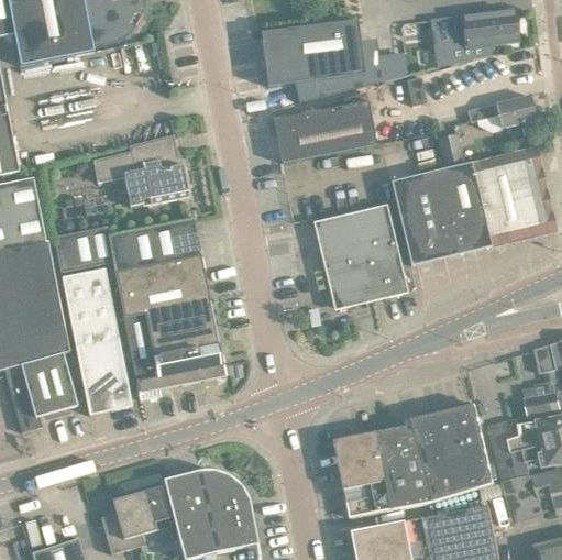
[(0,0),(0,34),(13,32),(20,64),(94,50),(94,46),(107,44),(111,43),(116,41),(120,40),(123,37),(128,34),(131,31),(133,28),(136,24),(139,20),(141,17),(142,12),(143,8),(144,3),(144,0),(0,0)]
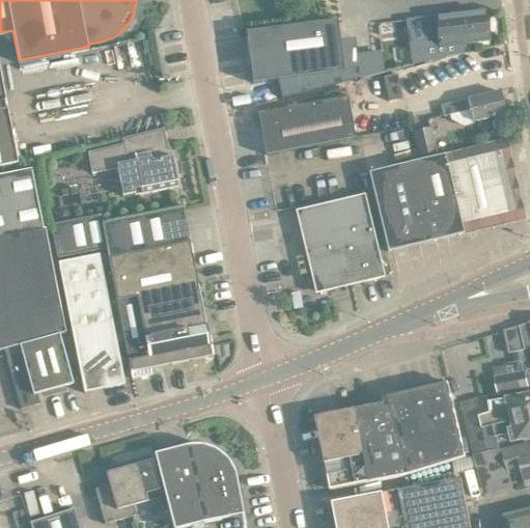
[(410,39),(412,61),(446,52),(445,42),(489,36),(484,7),(436,14),(438,35),(410,39)]
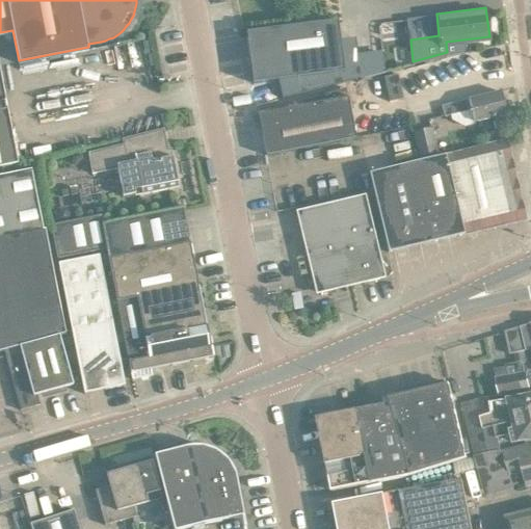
[(253,80),(344,68),(337,18),(246,29),(253,80)]
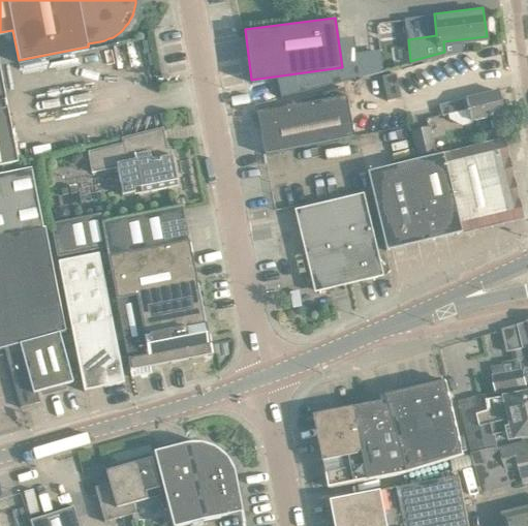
[(360,72),(385,69),(378,20),(353,23),(360,72)]
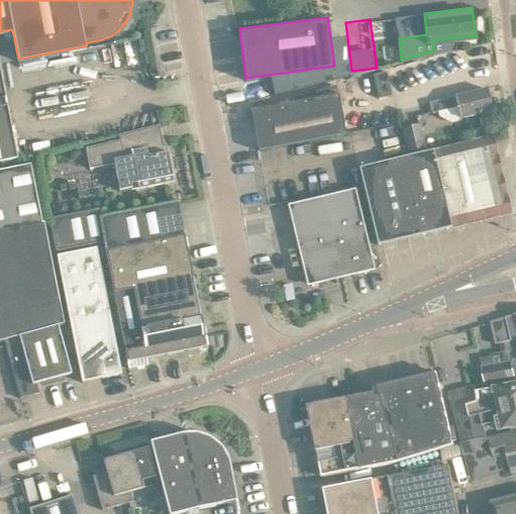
[(0,164),(18,161),(0,69),(0,164)]
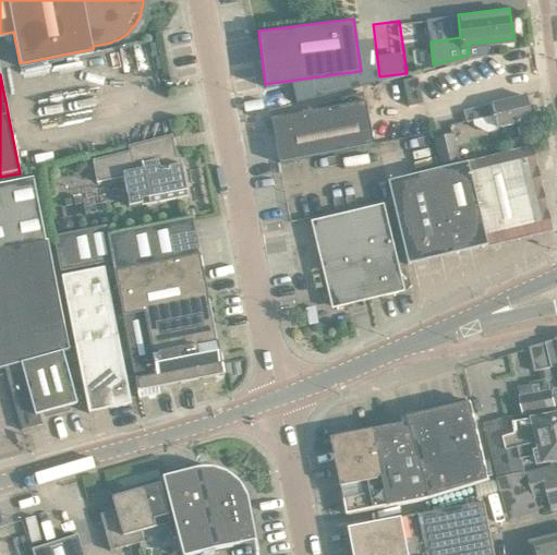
[(423,99),(418,75),(403,79),(409,103),(423,99)]
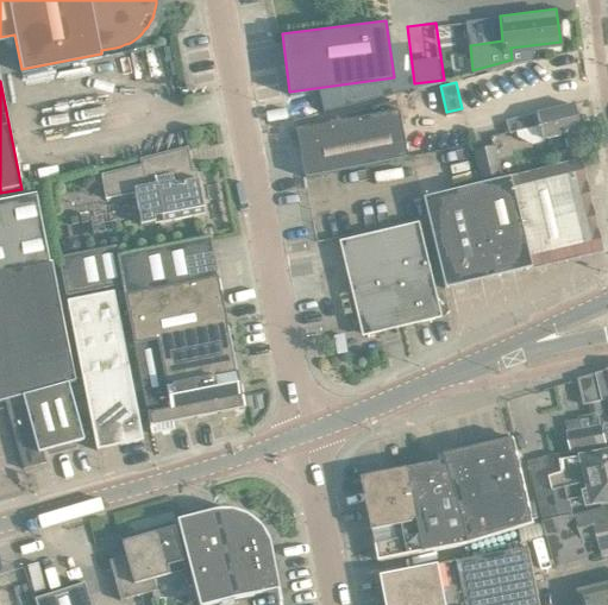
[(305,174),(407,153),(396,98),(355,109),(356,115),(295,127),(305,174)]
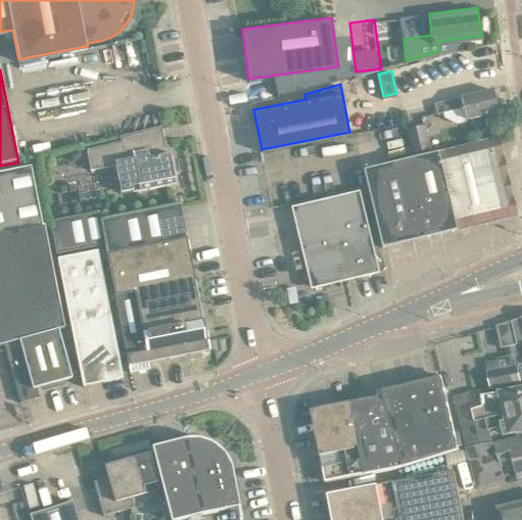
[(440,113),(463,106),(466,119),(497,108),(492,87),(441,101),(443,107),(439,108),(440,113)]
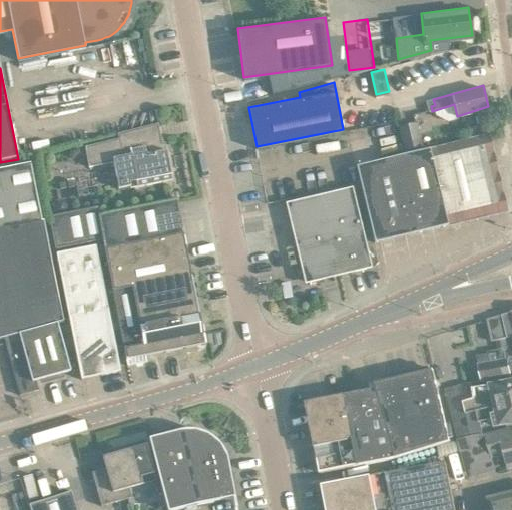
[(404,148),(421,144),(415,120),(399,124),(404,148)]
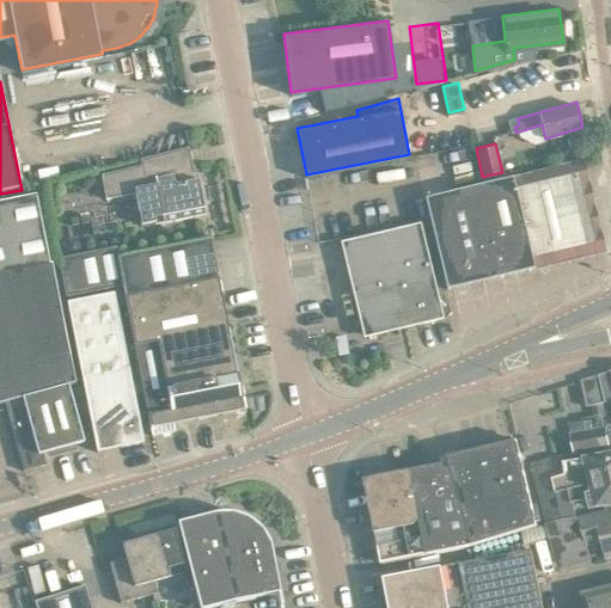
[(140,157),(141,163),(102,172),(108,196),(136,189),(142,221),(164,216),(164,219),(196,213),(199,213),(203,204),(202,198),(203,198),(199,177),(190,178),(188,169),(193,169),(188,145),(140,157)]
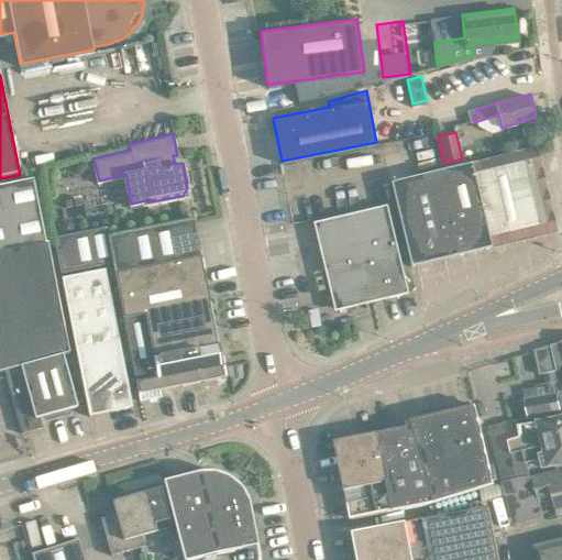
[(471,161),(390,179),(410,264),(491,244),(554,229),(533,145),(471,161)]
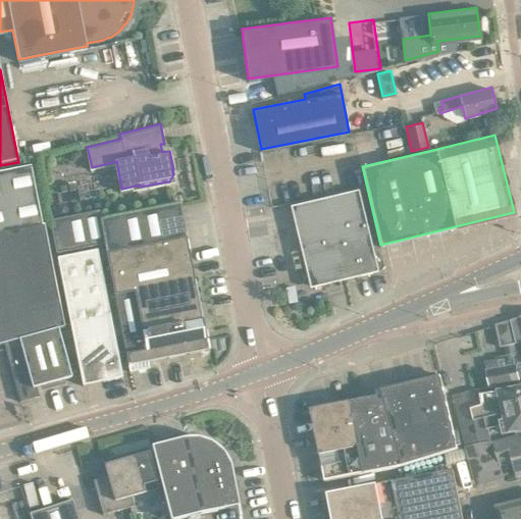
[(0,342),(4,341),(8,358),(17,390),(20,399),(23,399),(39,394),(36,384),(42,382),(42,384),(62,379),(61,377),(71,374),(58,326),(62,325),(42,222),(31,163),(0,168),(0,342)]
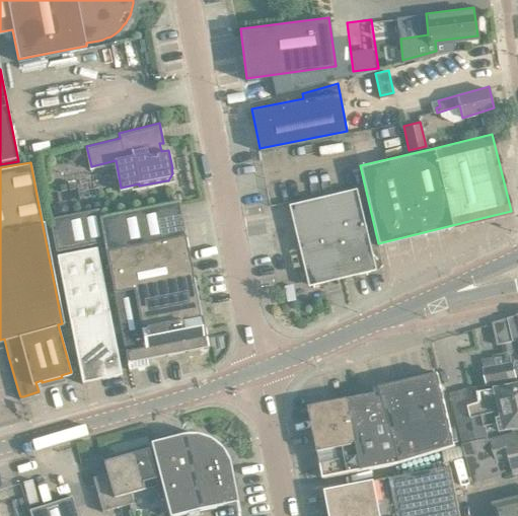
[(80,194),(99,192),(97,171),(78,173),(80,194)]
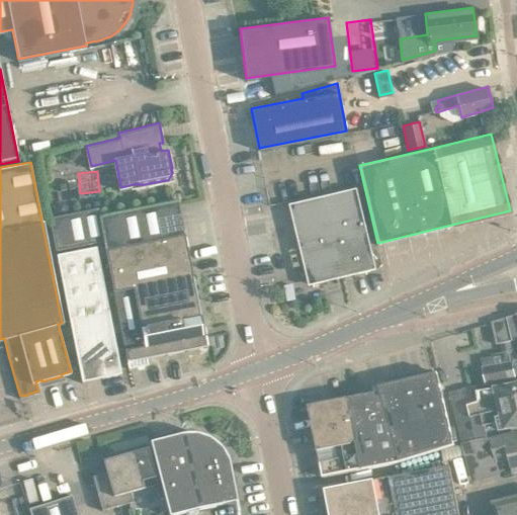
[(374,267),(355,186),(288,202),(303,263),(307,262),(312,282),(374,267)]
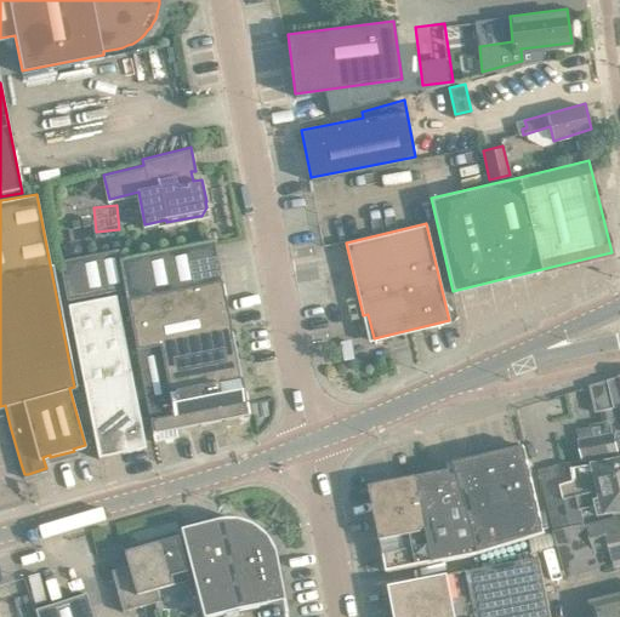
[(177,435),(176,427),(248,413),(214,239),(120,258),(118,247),(60,260),(67,298),(124,286),(154,439),(177,435)]
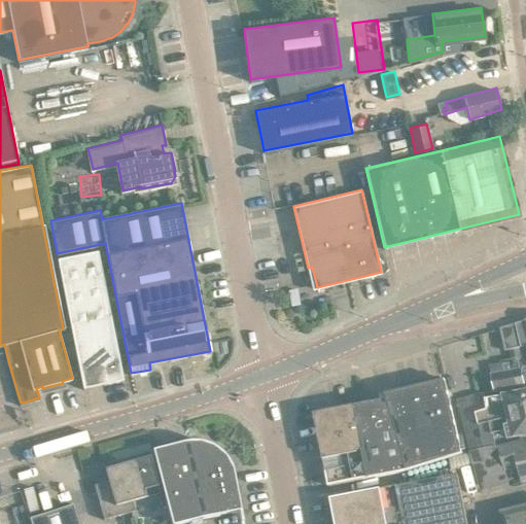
[(83,387),(124,379),(98,249),(58,257),(83,387)]
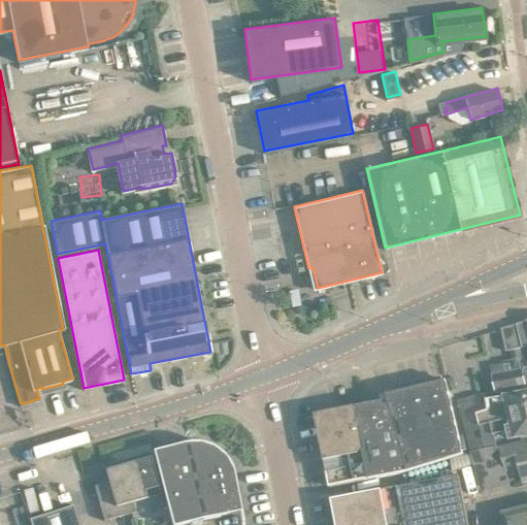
[(526,319),(501,326),(506,348),(515,347),(518,356),(501,359),(502,360),(491,362),(496,389),(526,383),(526,319)]
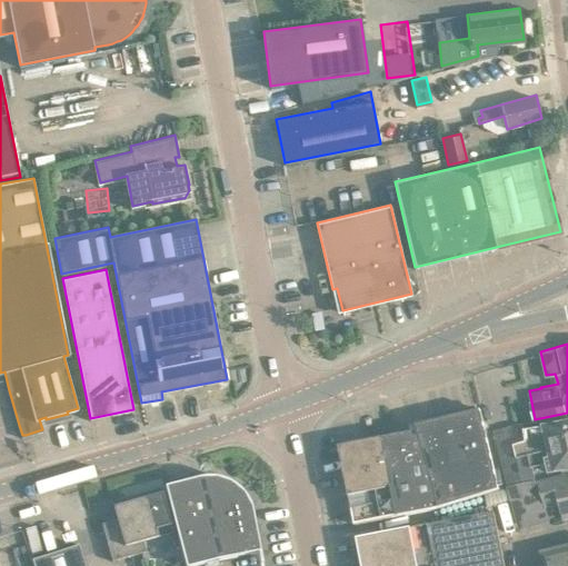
[(439,505),(499,487),(480,407),(441,416),(440,411),(425,415),(426,419),(416,421),(417,427),(409,429),(416,428),(428,490),(436,489),(439,505)]
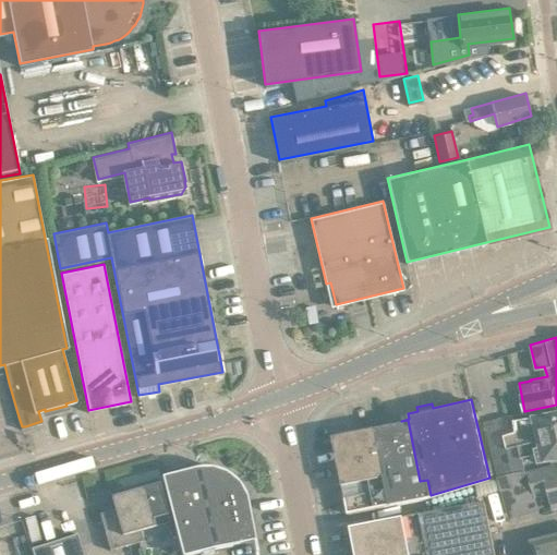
[(499,414),(499,415),(507,445),(556,435),(556,433),(556,411),(513,421),(512,414),(499,414)]
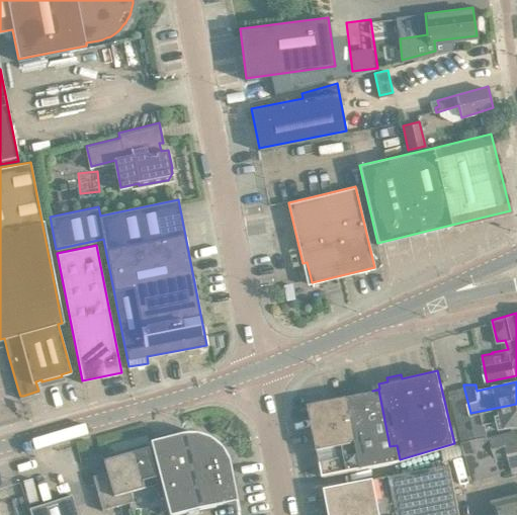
[(461,440),(477,437),(470,413),(463,385),(450,389),(461,440)]
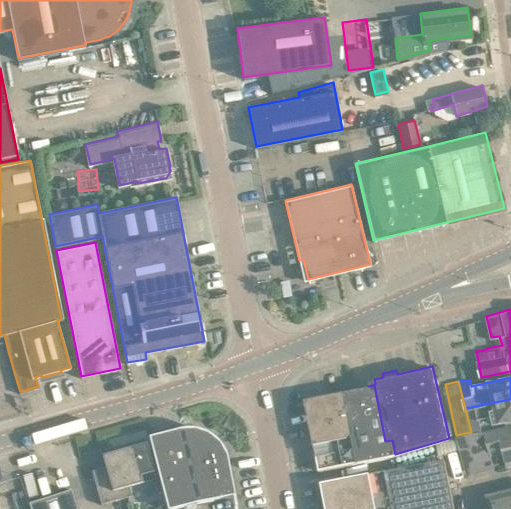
[(353,390),(352,385),(343,388),(343,391),(305,399),(319,470),(395,454),(392,440),(385,441),(374,385),(368,386),(353,390)]
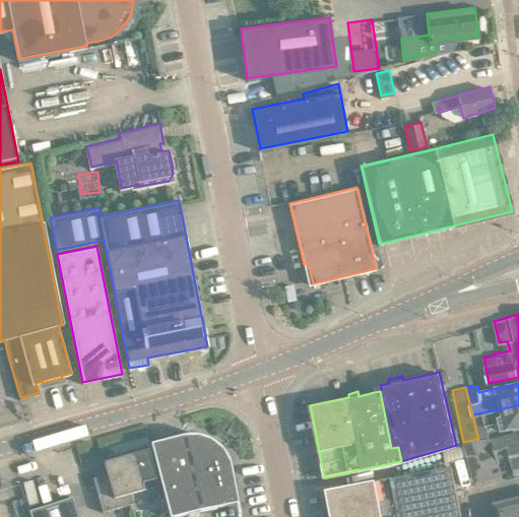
[(518,403),(518,405),(472,414),(478,439),(489,437),(487,424),(499,421),(502,430),(518,426),(518,403)]
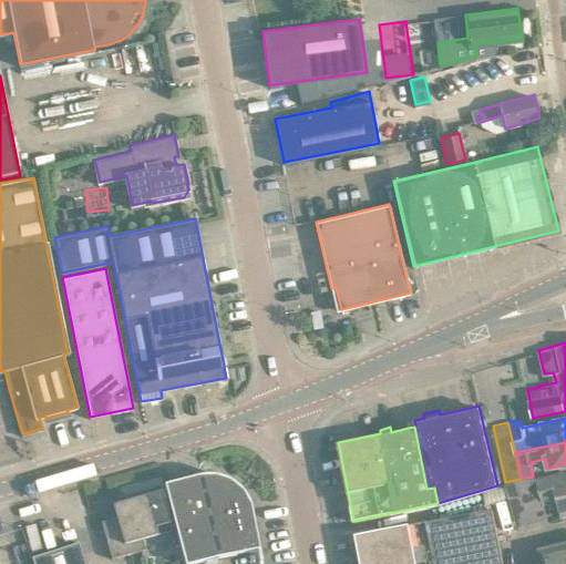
[(565,477),(564,470),(536,478),(537,480),(543,501),(557,496),(562,514),(565,512),(565,477)]
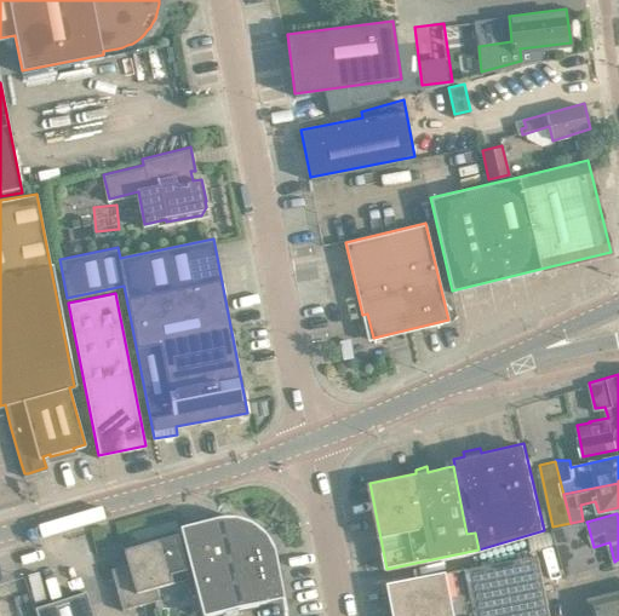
[(179,527),(183,541),(202,615),(244,605),(284,598),(274,548),(271,541),(267,534),(263,530),(261,528),(257,524),(248,519),(238,516),(224,516),(221,516),(205,519),(182,525),(179,527)]
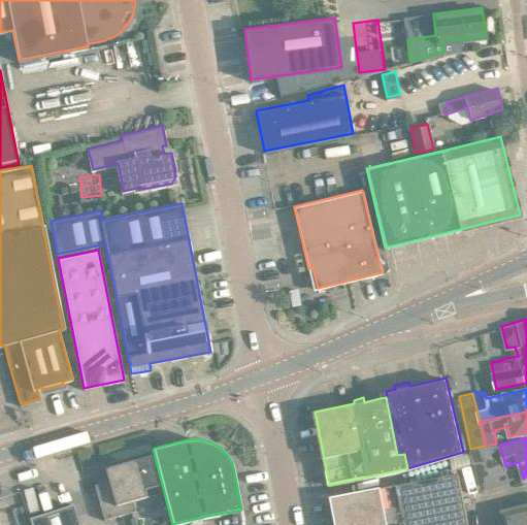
[(505,466),(500,447),(496,444),(484,447),(493,487),(509,483),(505,466)]
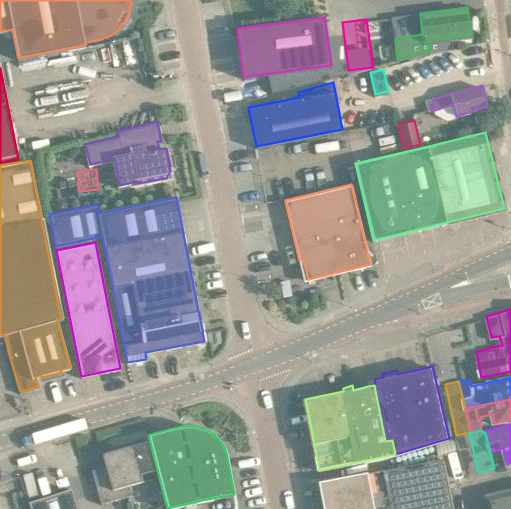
[(156,477),(144,436),(110,446),(110,447),(113,446),(114,450),(102,453),(108,474),(94,478),(101,502),(128,495),(126,485),(156,477)]
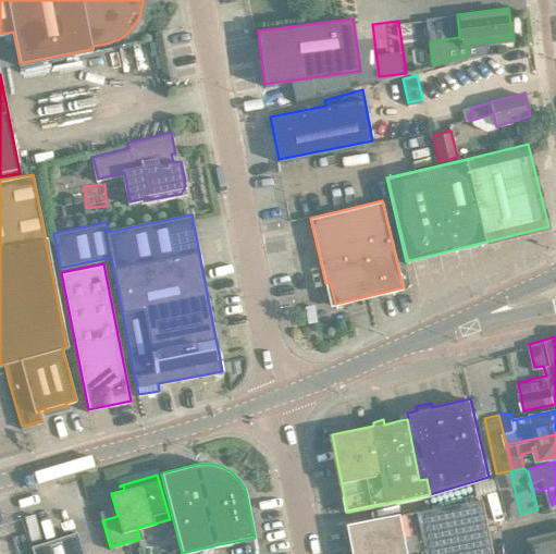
[(494,553),(483,499),(403,514),(349,525),(355,553),(494,553)]
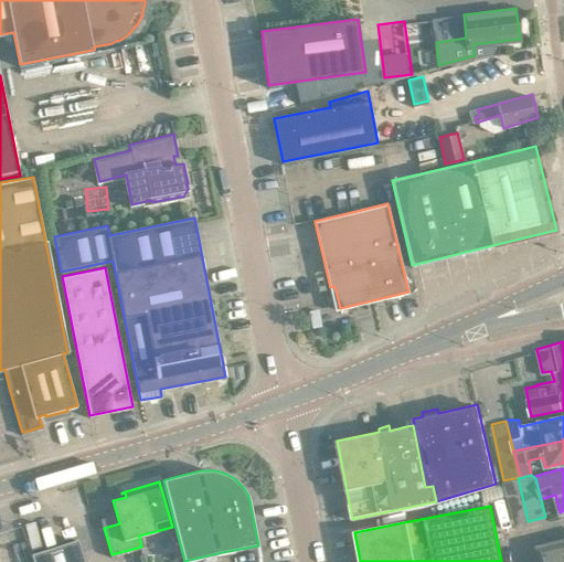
[(563,537),(536,544),(540,561),(563,561),(563,537)]
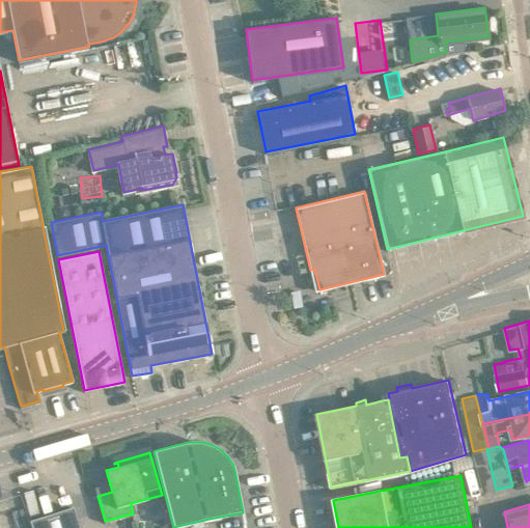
[(29,520),(32,527),(80,527),(76,515),(73,506),(29,520)]
